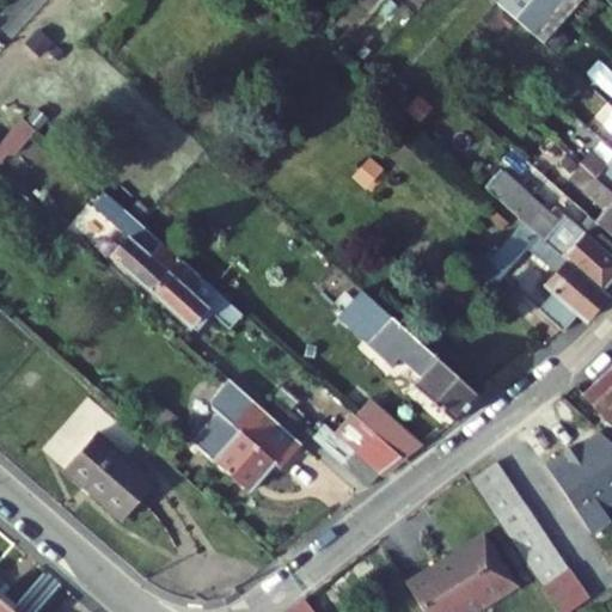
[(611,0),(501,0),(499,5),(544,46),(545,44),(569,18),(585,0),(605,0),(611,5),(611,0)]
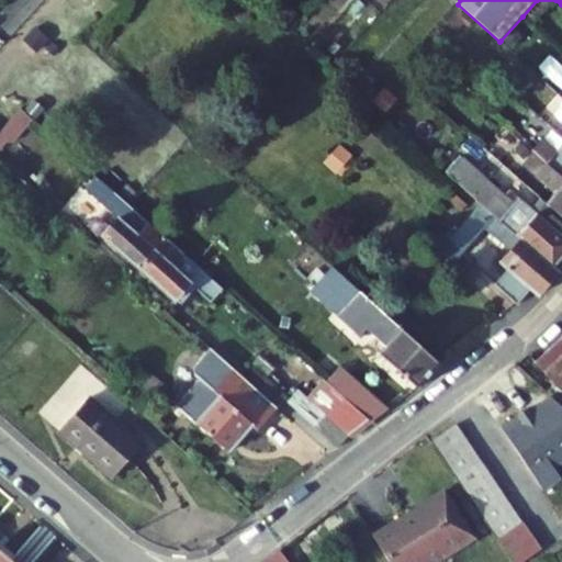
[(468,26),(472,21),(460,10),(448,24),(457,32),(464,23),(468,26)]
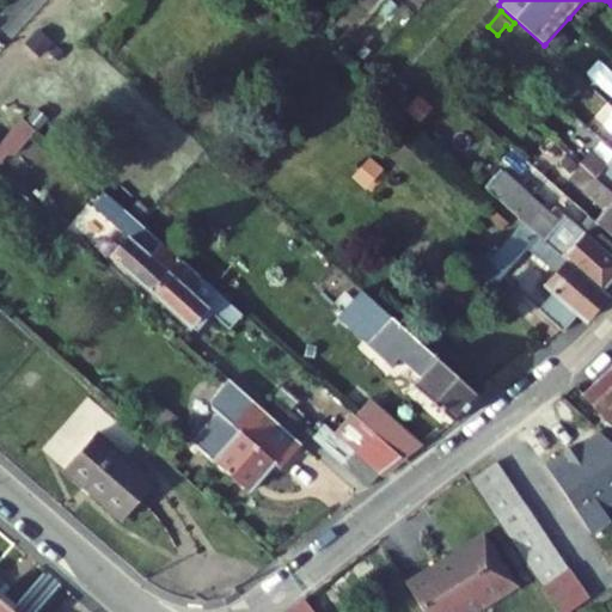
[(54,43),(40,30),(28,42),(42,56),(54,43)]
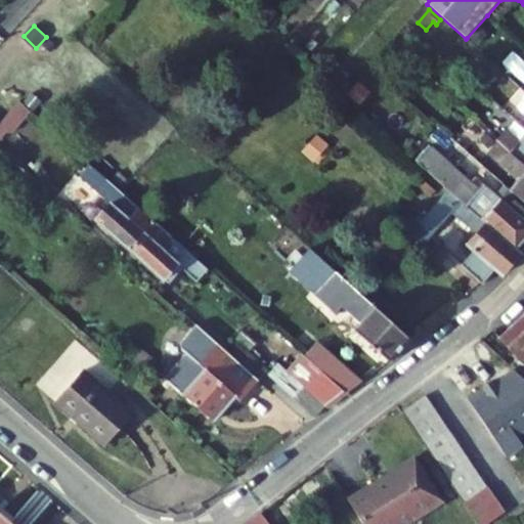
[(485,37),(477,30),(470,38),(478,44),(485,37)]
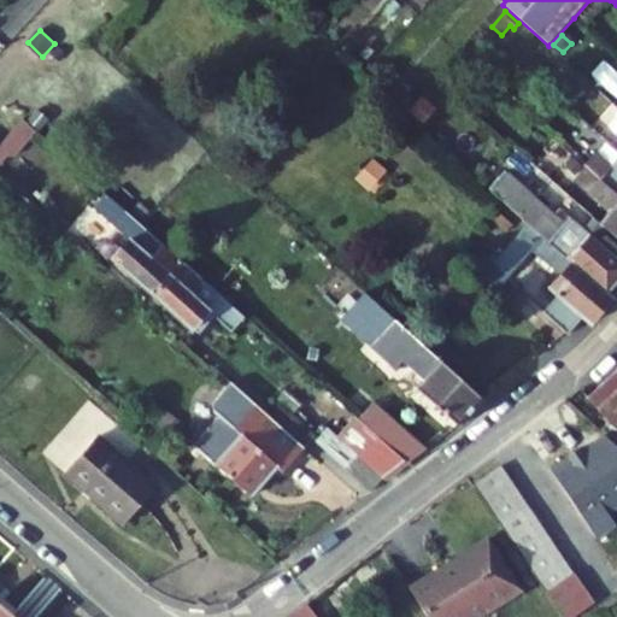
[(423,123),(438,106),(425,95),(410,112),(423,123)]
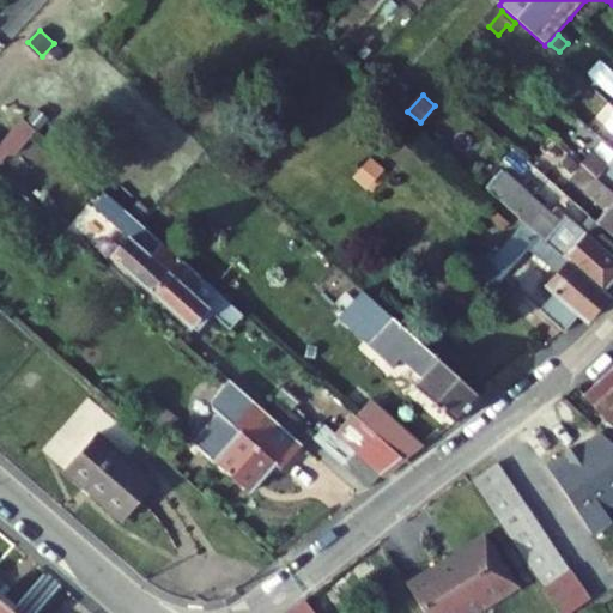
[(14,155),(36,132),(22,119),(0,143),(0,163),(11,151),(14,155)]
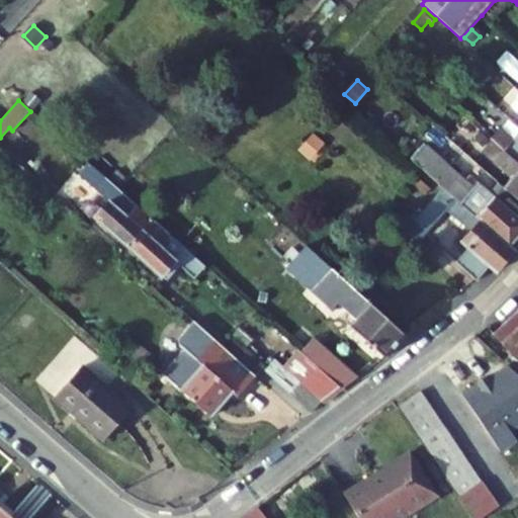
[(487,118),(479,127),(492,140),(517,162),(517,136),(514,142),(500,128),(499,128),(487,118)]
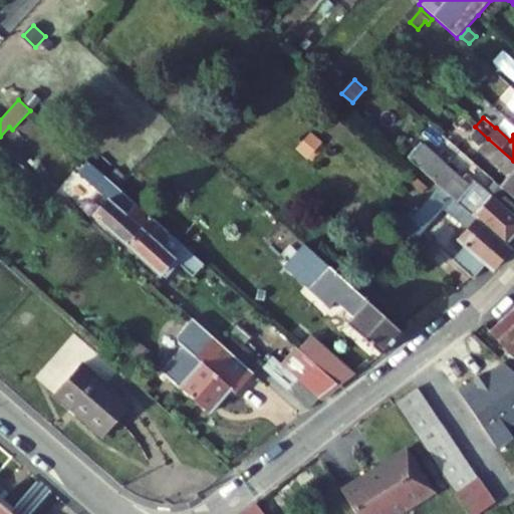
[(297,149),(306,157),(320,142),(310,133),(297,149)]
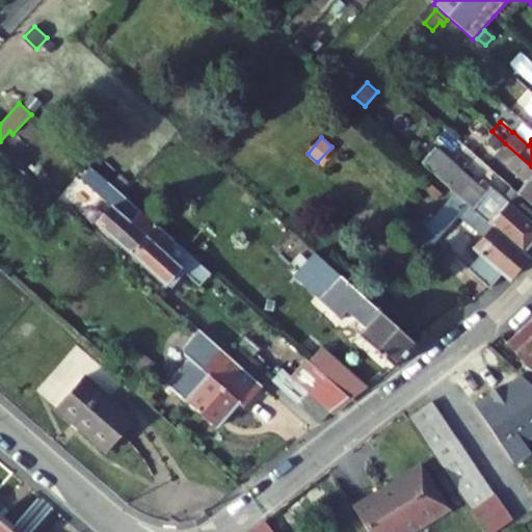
[(531,166),(505,143),(495,156),(526,184),(517,193),(531,206),(531,166)]
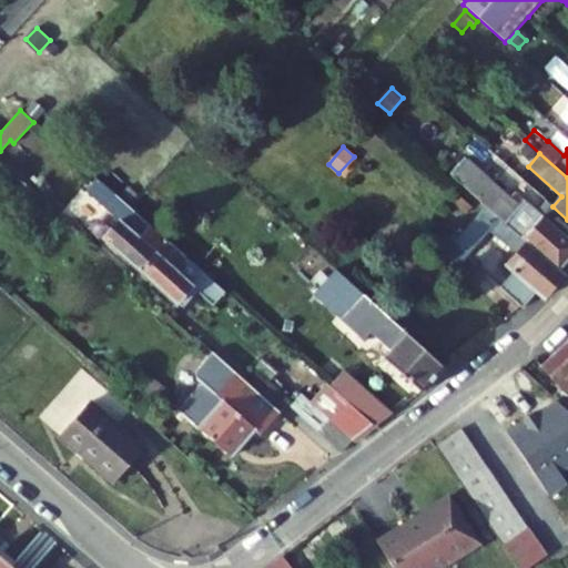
[(486,206),(559,271),(567,260),(567,220),(553,206),(547,201),(538,211),(526,200),(520,205),(510,198),(466,158),(450,175),(486,206)]
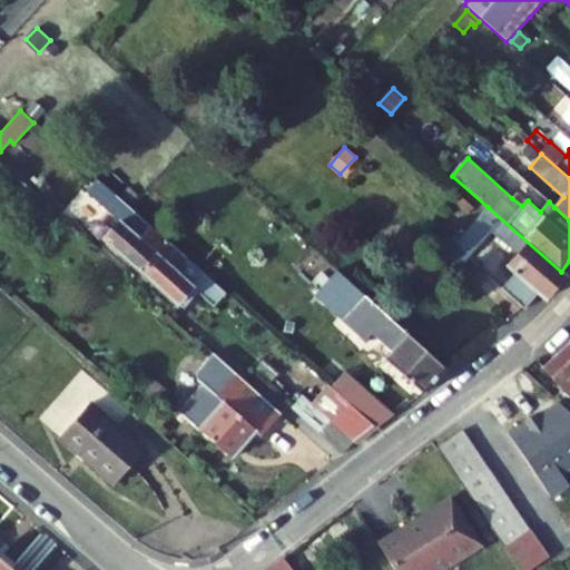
[(129,206),(139,196),(111,172),(101,183),(129,206)]
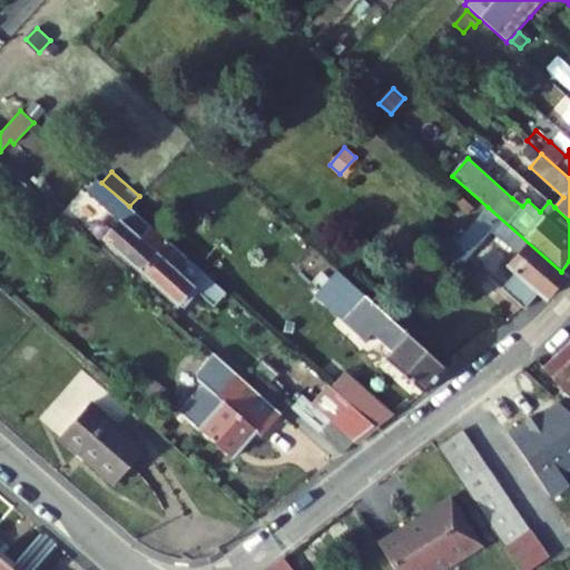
[(141,272),(168,242),(129,207),(129,206),(101,183),(99,180),(88,193),(121,222),(105,239),(141,272)]
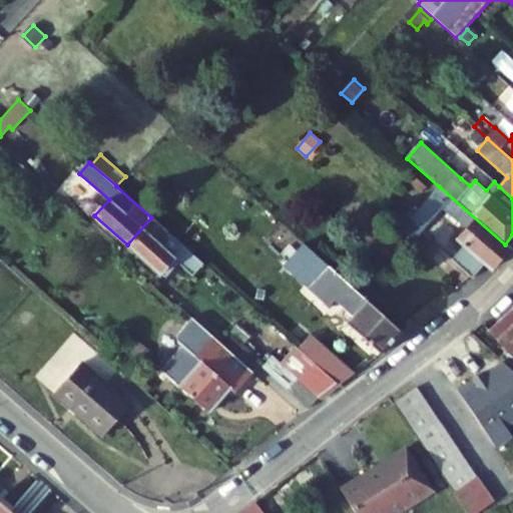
[(470,185),(475,180),(466,173),(461,178),(470,185)]
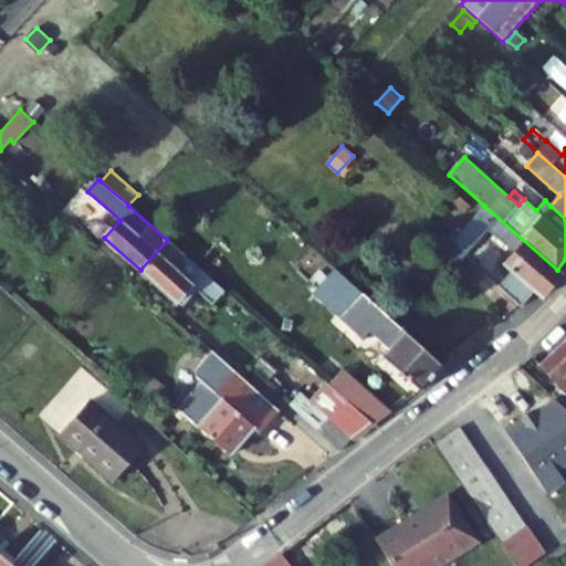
[(464,215),(471,207),(458,196),(451,203),(464,215)]
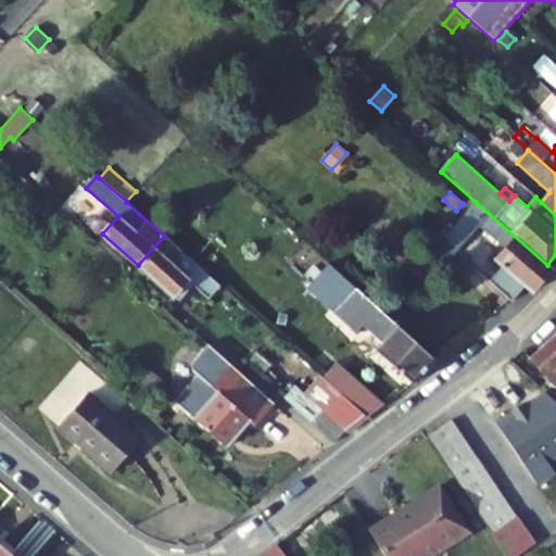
[(503,267),(491,281),(512,301),(525,287),(531,293),(552,269),(547,265),(476,202),(443,238),(456,250),(480,225),(506,249),(495,261),(503,267)]
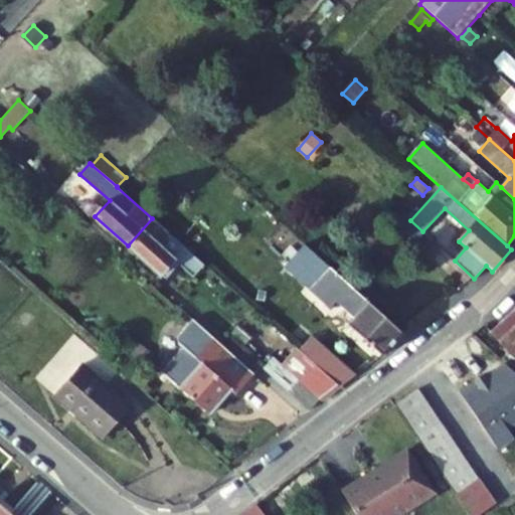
[(422,231),(410,220),(403,213),(393,223),(413,243),(422,231)]
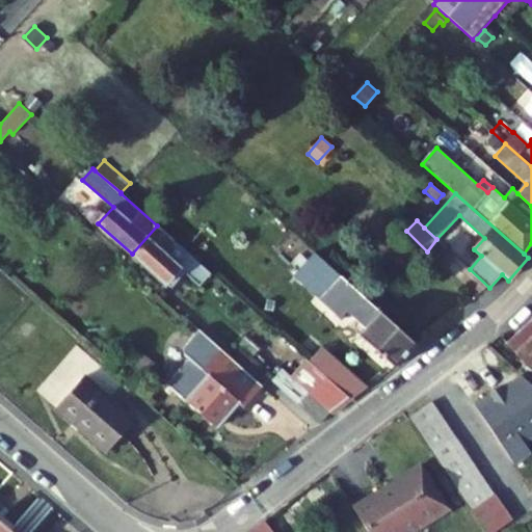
[(167,284),(191,256),(157,225),(132,254),(166,285),(167,284)]
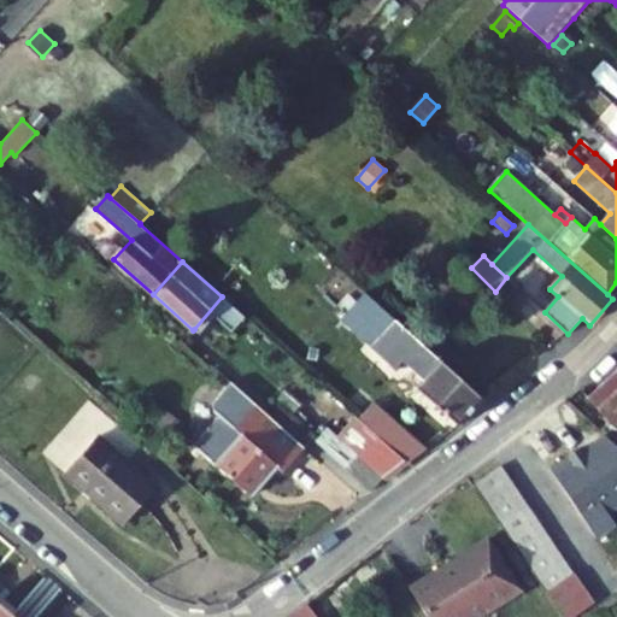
[(417,388),(452,425),(458,425),(482,398),(365,293),(348,311),(372,331),(365,340),(371,346),(395,369),(404,359),(427,378),(417,388)]
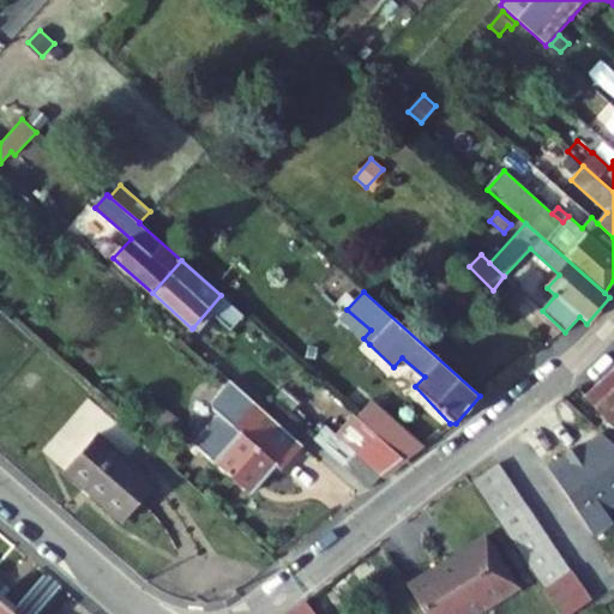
[(245,317),(221,295),(193,327),(199,332),(215,314),(232,330),(245,317)]
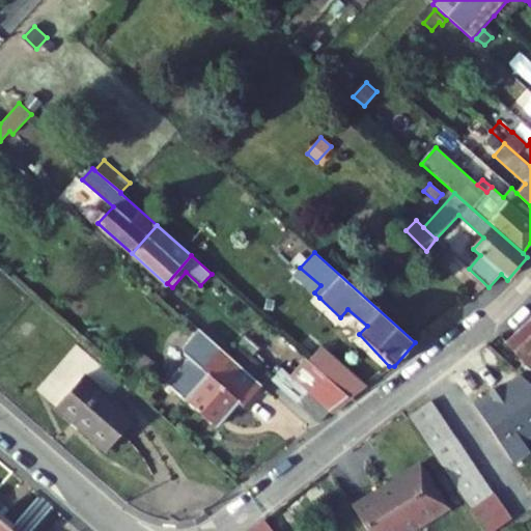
[(314,292),(320,285),(300,268),(294,275),(314,292)]
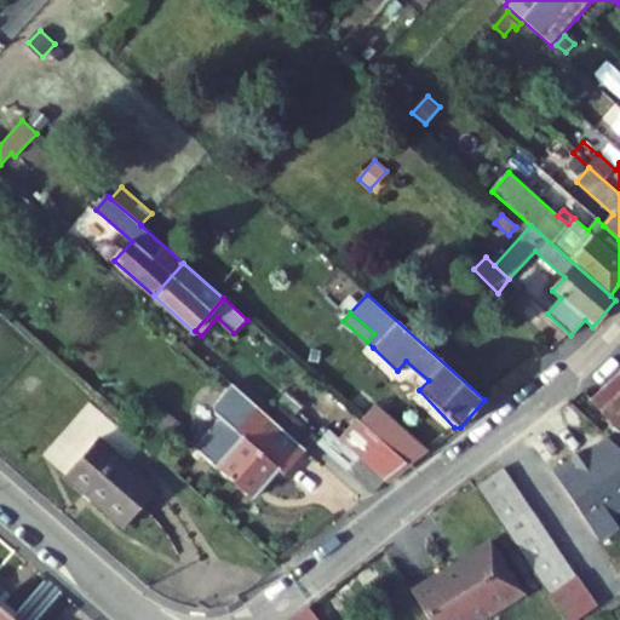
[(619,431),(619,372),(590,400),(619,432),(619,431)]
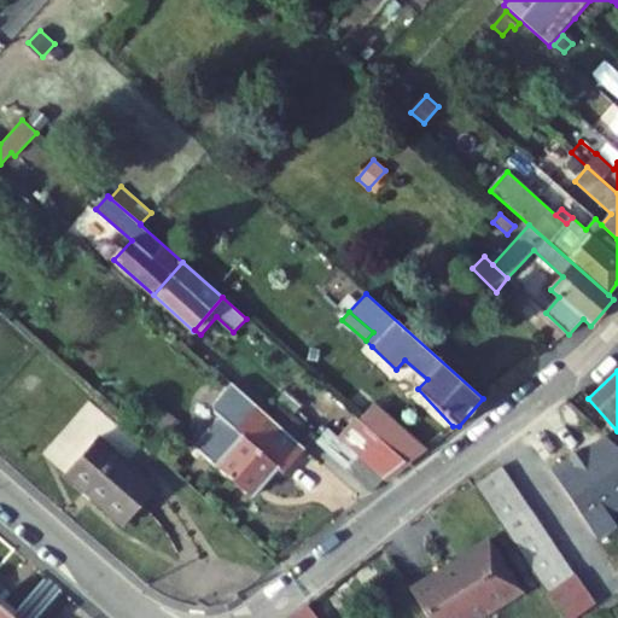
[(203,455),(251,497),(277,468),(283,473),(304,449),(233,384),(215,403),(215,413),(220,418),(190,454),(198,461),(203,455)]
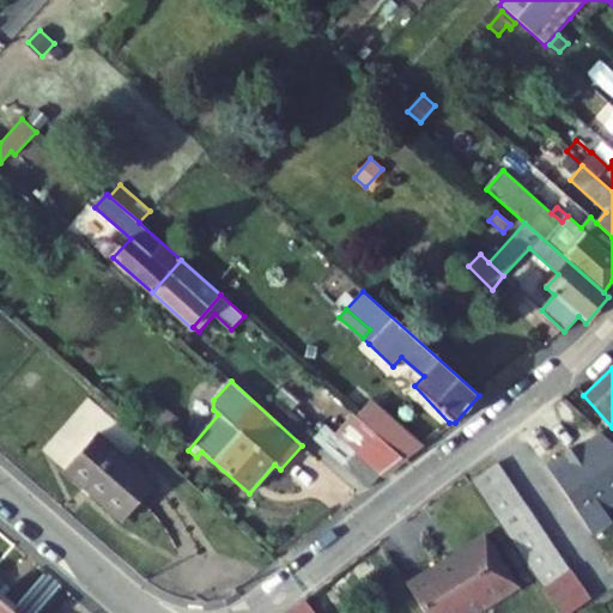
[(299,402),(286,390),(278,400),(292,412),(299,402)]
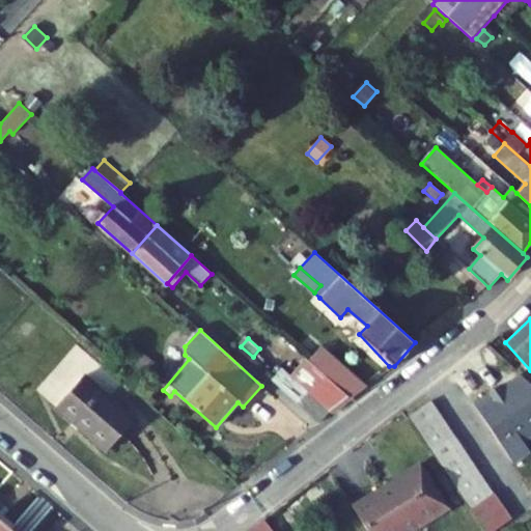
[(351,399),(367,387),(324,347),(310,362),(351,399)]
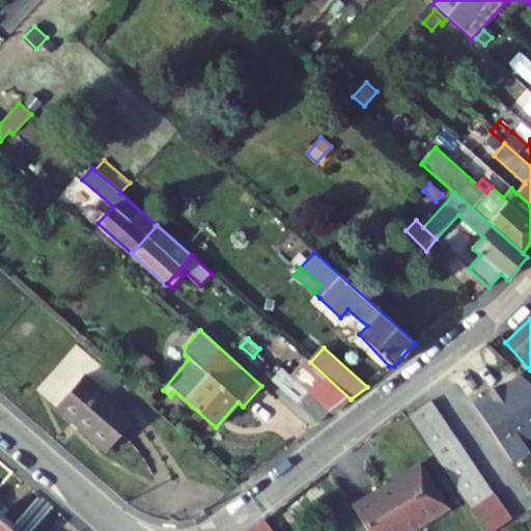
[(134,368),(142,376),(154,363),(145,356),(134,368)]
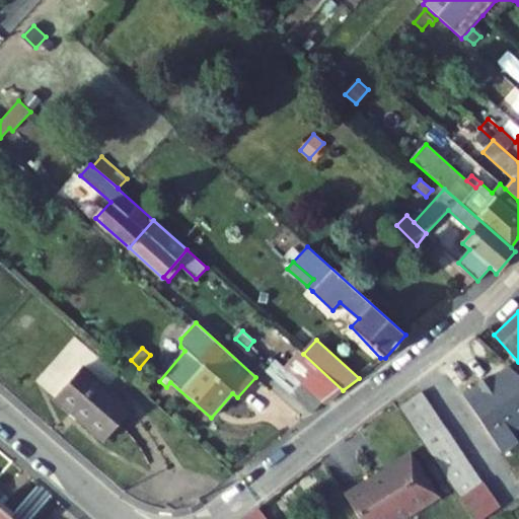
[(343,390),(303,354),(287,371),(301,384),(292,394),(312,414),(322,402),(324,404),(343,390)]
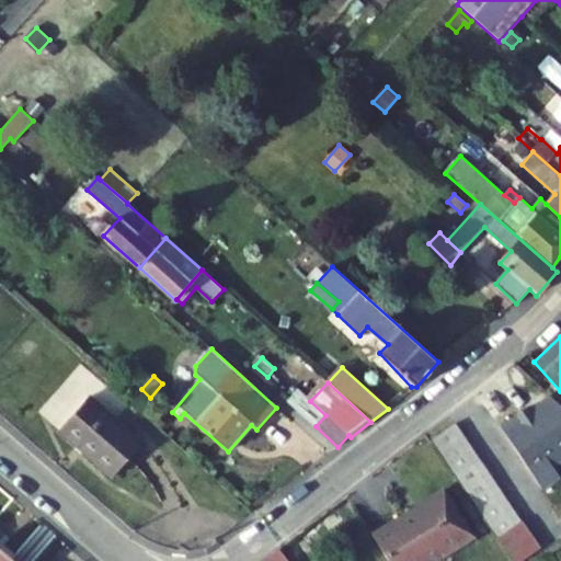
[(130,402),(139,410),(150,398),(141,389),(130,402)]
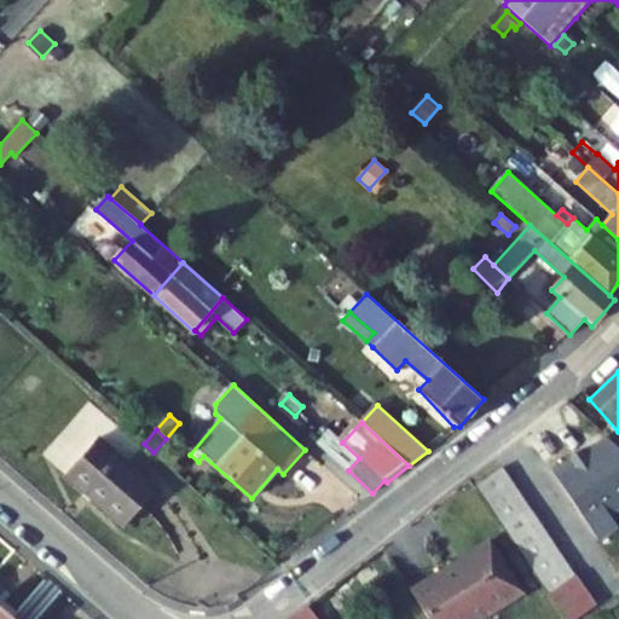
[(318,444),(348,470),(359,458),(342,443),(329,432),(318,444)]
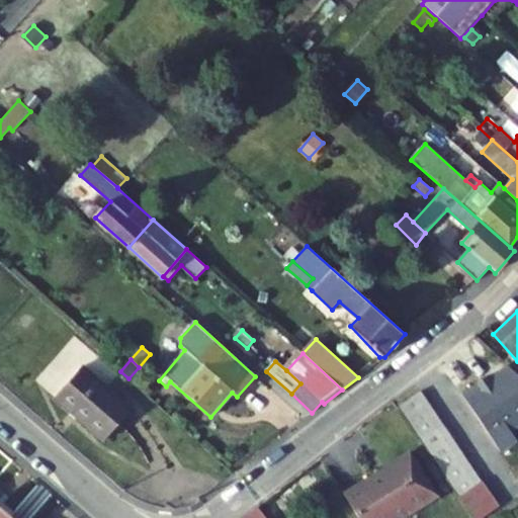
[(117,426),(132,410),(82,366),(69,382),(117,426)]
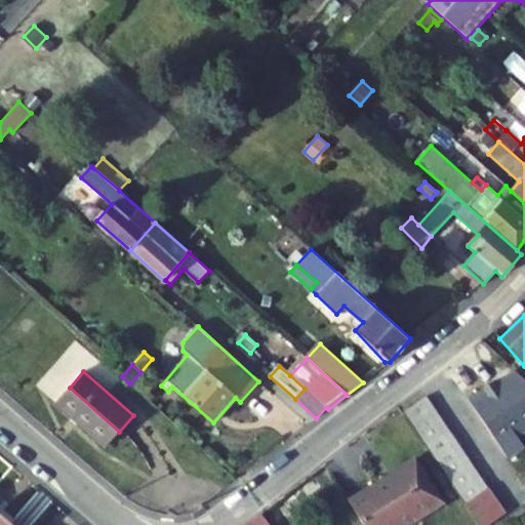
[(119,432),(70,388),(56,402),(107,446),(119,432)]
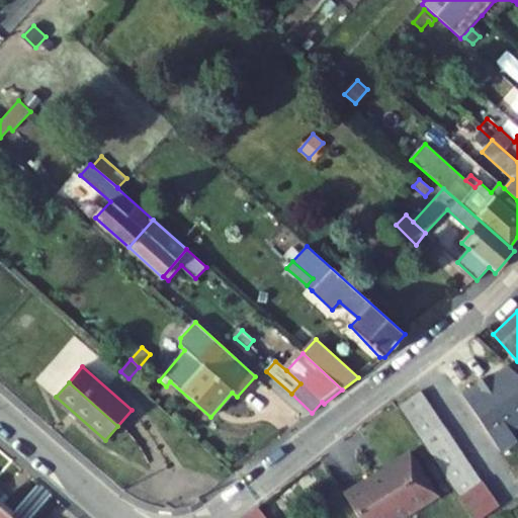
[(428,403),(421,392),(398,407),(405,419),(428,403)]
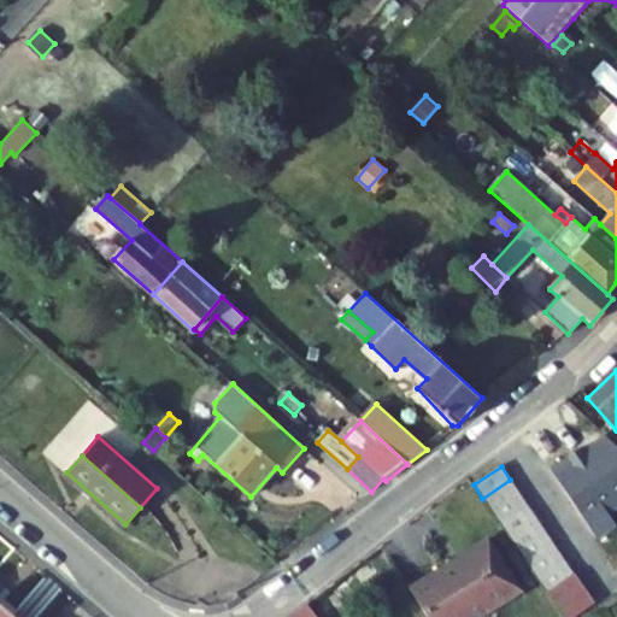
[(519,493),(510,480),(482,499),(492,511),(519,493)]
